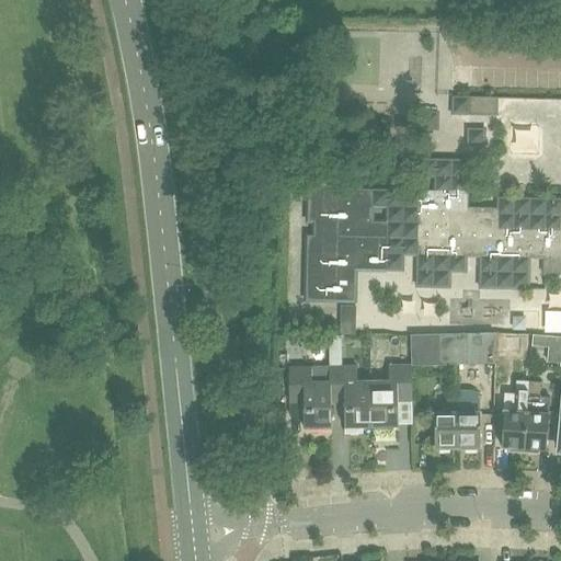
[(470,114),(470,98),(453,98),(453,114),(470,114)]
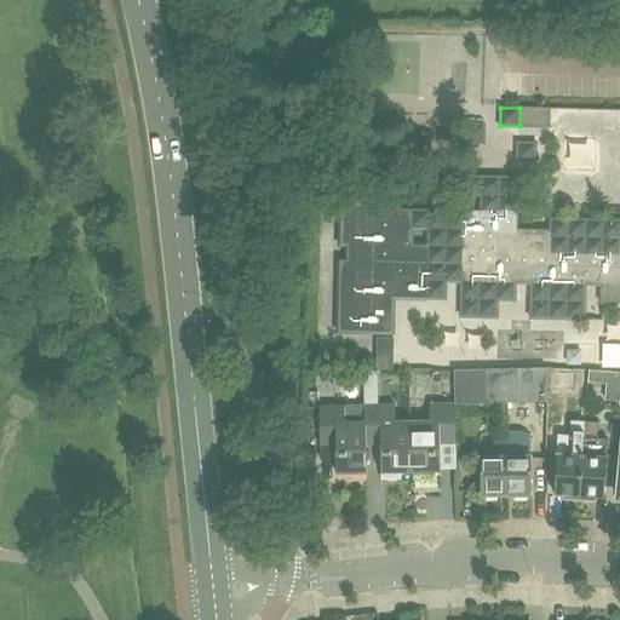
[(520,108),(520,126),(549,127),(549,108),(520,108)]
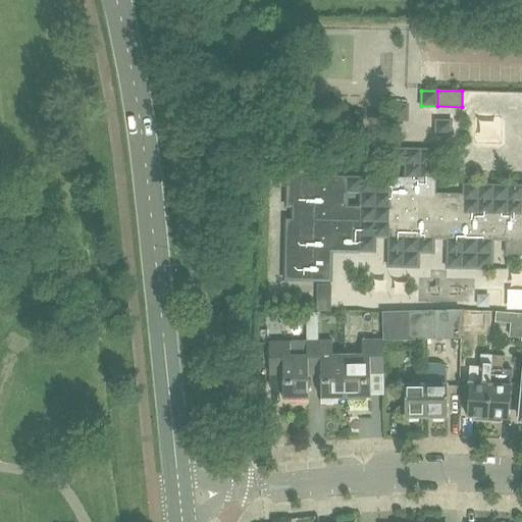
[(392,104),(392,120),(408,120),(408,105),(392,104)]
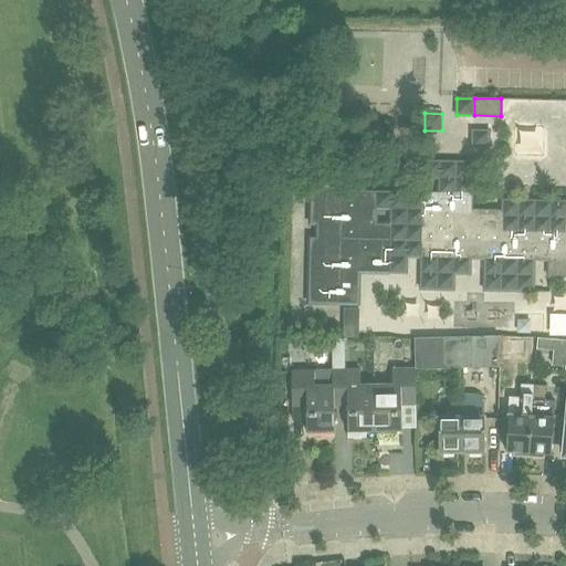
[(565,200),(503,200),(502,216),(472,215),(473,161),(423,160),(423,178),(439,178),(439,194),(377,191),(345,190),(346,185),(312,184),(311,222),(317,223),(317,237),(310,237),(307,302),(358,304),(358,272),(390,273),(407,273),(407,258),(421,258),(420,290),(453,290),(454,274),(470,274),(470,259),(485,259),(484,291),(533,292),(534,260),(548,261),(548,276),(565,276),(565,200)]
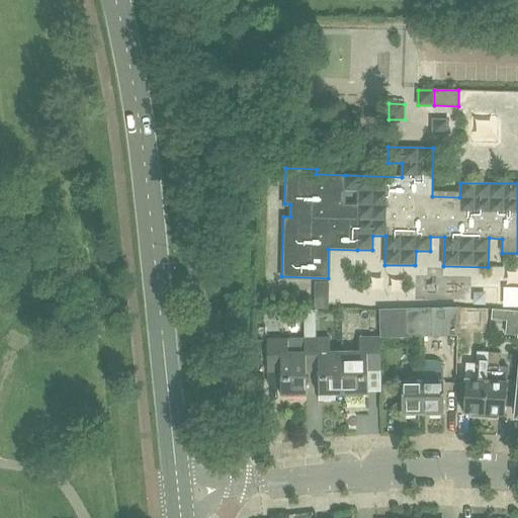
[(328,309),(329,282),(315,281),(314,308),(328,309)]
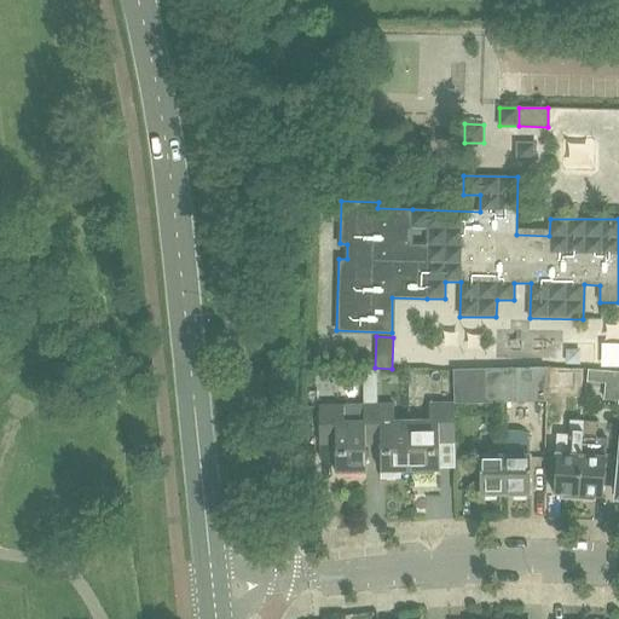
[(548,401),(547,368),(501,369),(502,403),(548,401)]
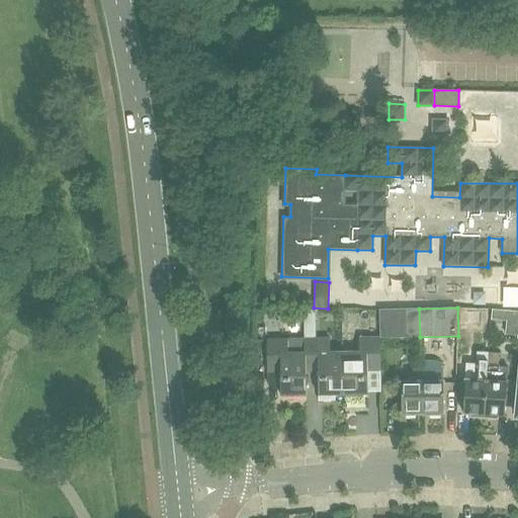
[(419,309),(379,310),(380,338),(420,337),(419,309)]
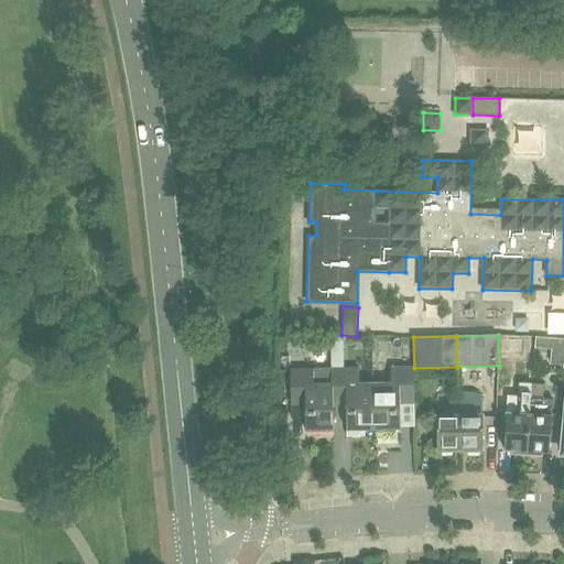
[(531,337),(518,337),(518,358),(531,358),(531,337)]
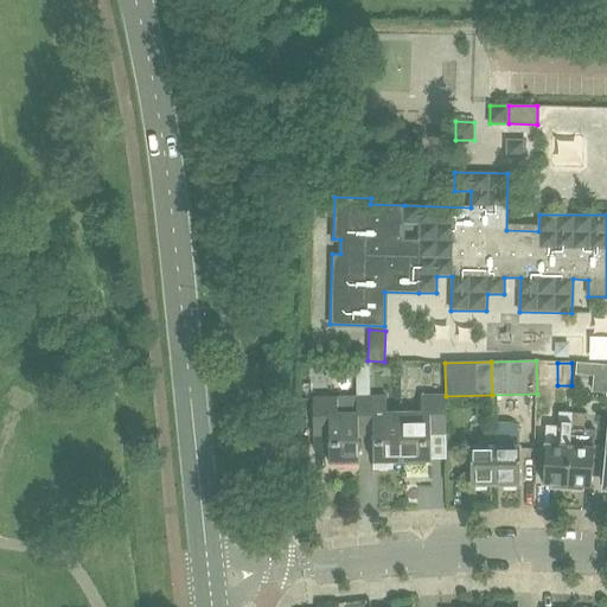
[(310,364),(298,364),(298,375),(310,375),(310,364)]
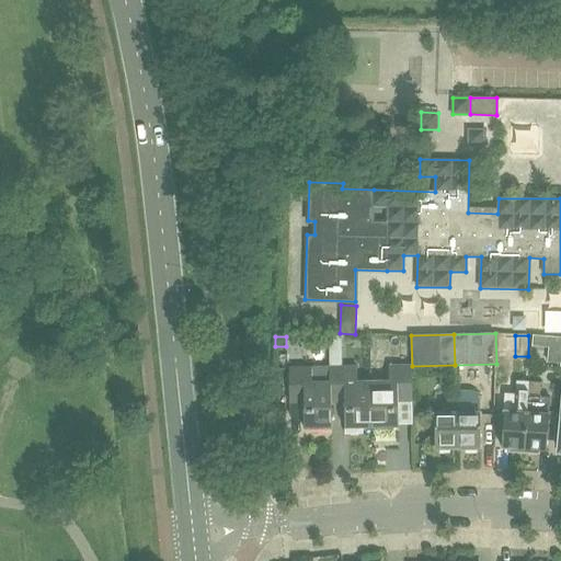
[(560,363),(560,359),(560,336),(550,336),(548,362),(560,363)]
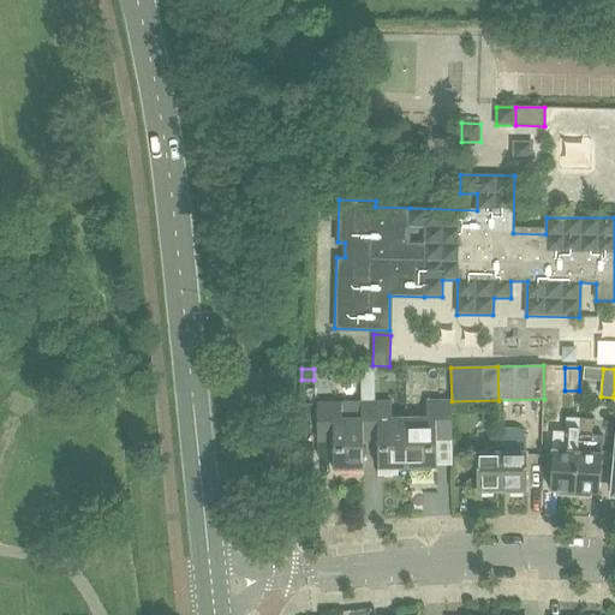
[(406,418),(392,418),(392,401),(362,402),(362,419),(363,419),(363,442),(363,443),(377,442),(378,476),(398,476),(398,469),(407,469),(406,418)]
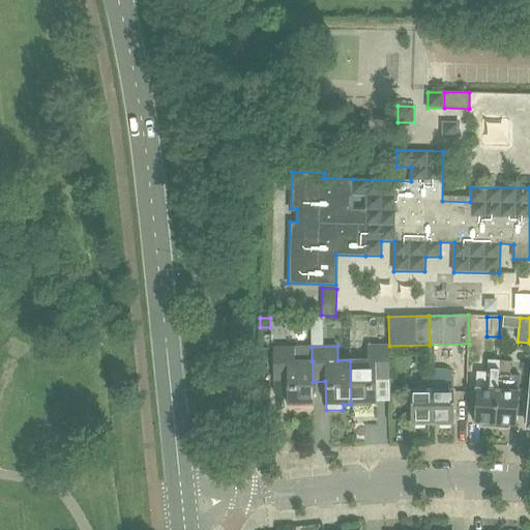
[(389,380),(389,346),(367,346),(367,360),(350,360),(351,404),(377,404),(376,380),(389,380)]
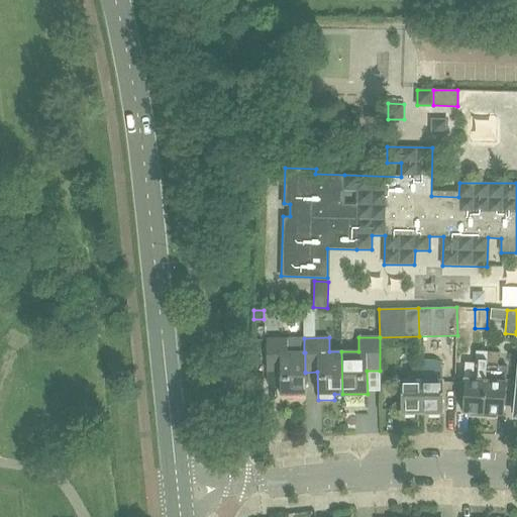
[(305,352),(304,352),(304,338),(267,338),(267,372),(280,372),(281,395),(306,395),(305,373),(305,372),(305,352)]
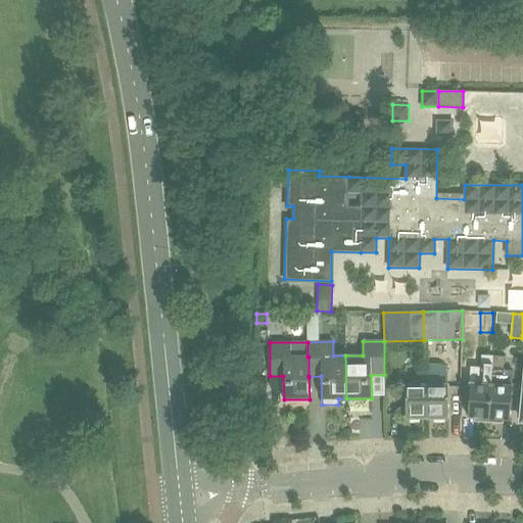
[(488,422),(492,357),(481,355),(479,384),(470,384),(468,417),(474,418),(474,421),(488,422)]
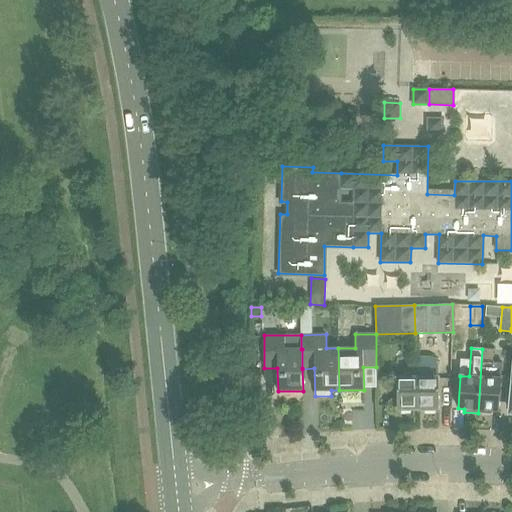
[(482,349),(478,413),(492,414),(492,410),(499,411),(502,363),(492,362),(493,349),(482,349)]
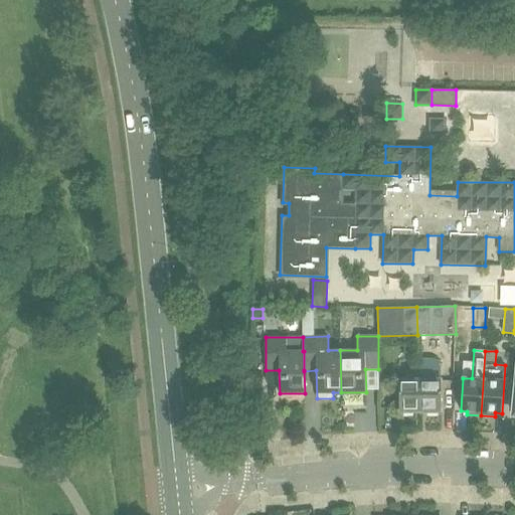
[(419,359),(419,373),(420,410),(426,410),(427,413),(438,413),(438,410),(441,410),(441,379),(441,363),(434,359),(419,359)]
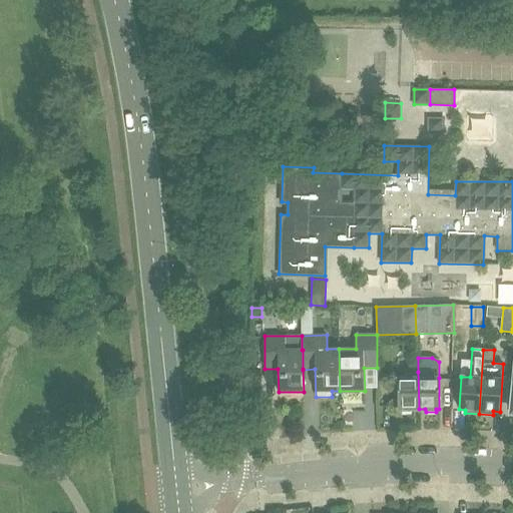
[(412,409),(419,409),(418,372),(403,373),(403,378),(398,379),(398,409),(401,409),(401,412),(412,412),(412,409)]
